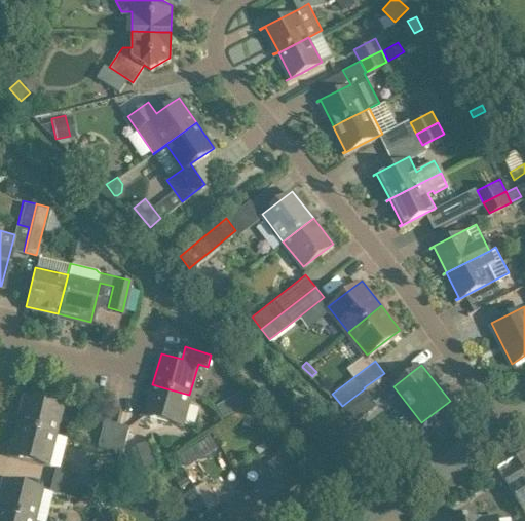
[(189,395),(162,387),(152,384),(144,413),(181,423),(189,395)]
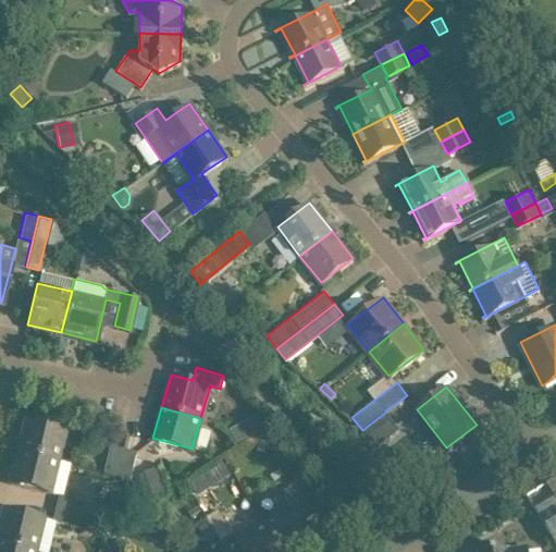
[(374,446),(398,428),(386,412),(362,430),(374,446)]
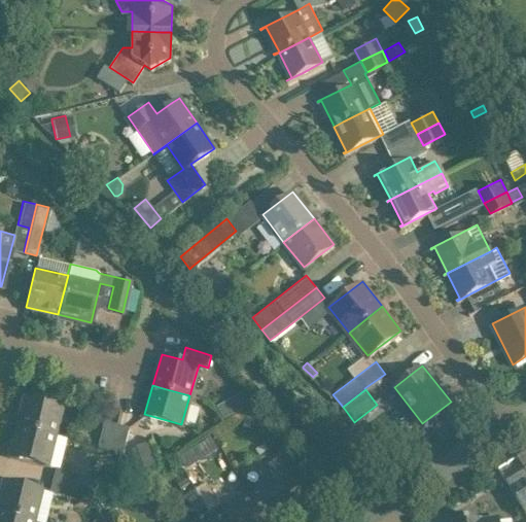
[(54,433),(61,404),(23,394),(15,424),(25,427),(54,433)]
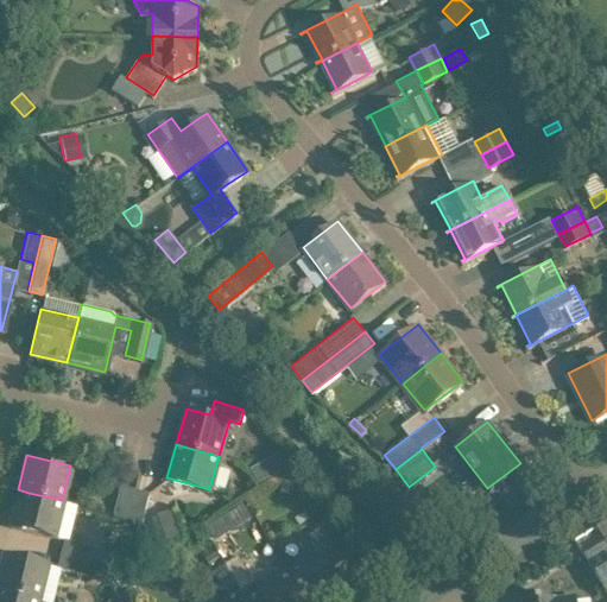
[(258,481),(273,473),(265,457),(250,467),(258,481)]
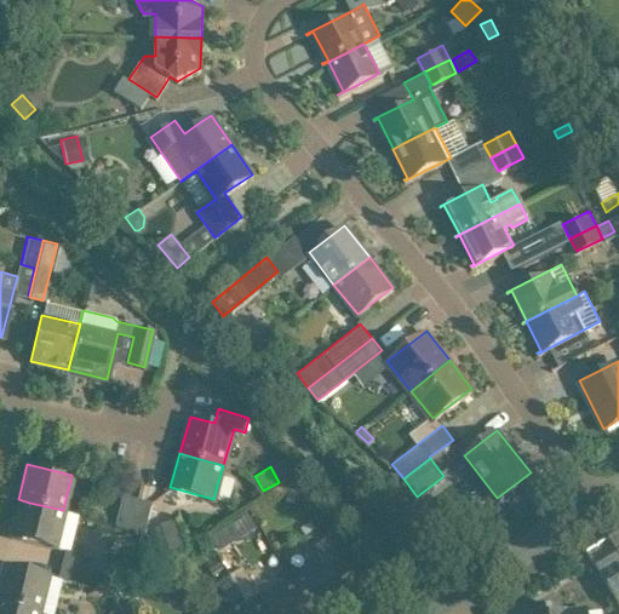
[(285,499),(301,501),(304,486),(287,483),(285,499)]
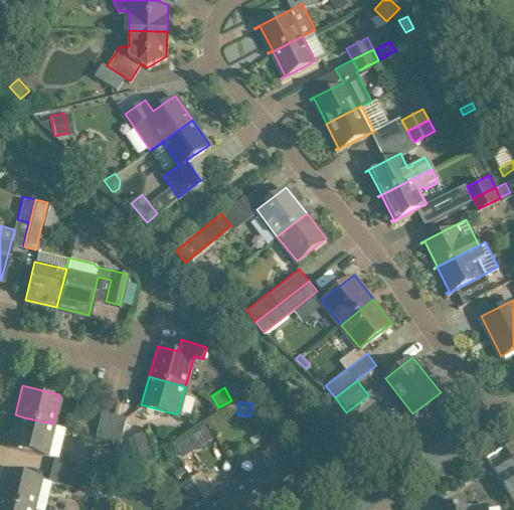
[(102,409),(98,429),(96,434),(109,438),(115,412),(102,409)]
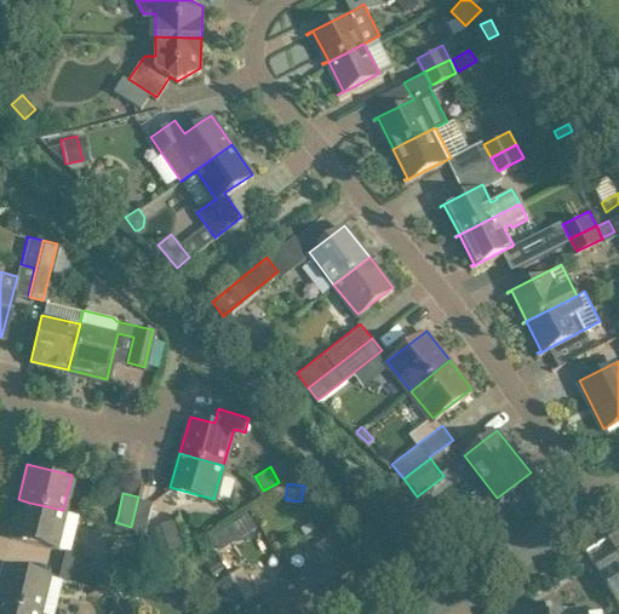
[(153,500),(138,497),(131,527),(144,531),(153,500)]
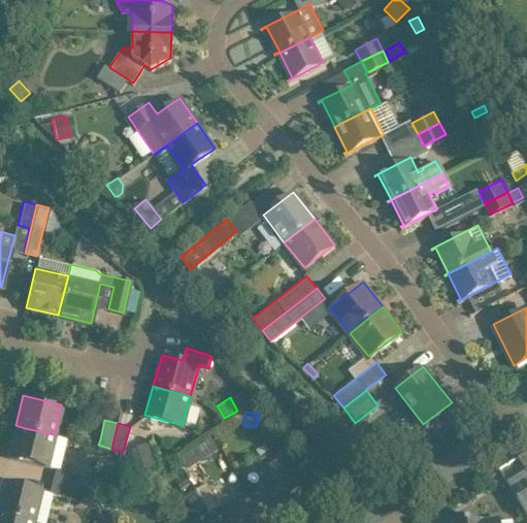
[(54,434),(25,428),(15,425),(8,455),(46,465),(54,434)]
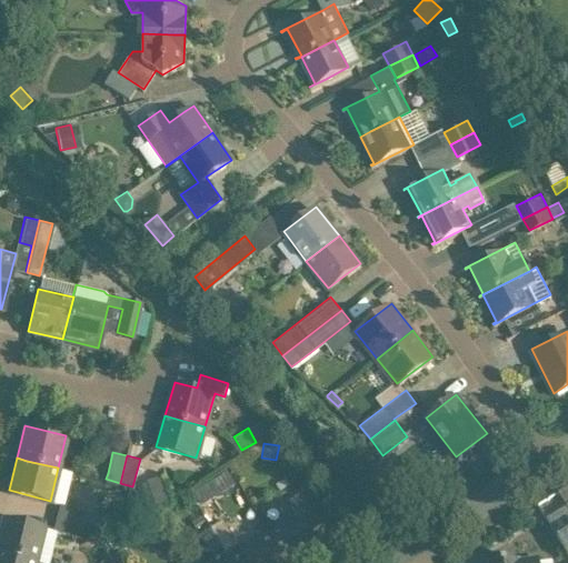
[(202,483),(192,489),(200,501),(209,494),(202,483)]
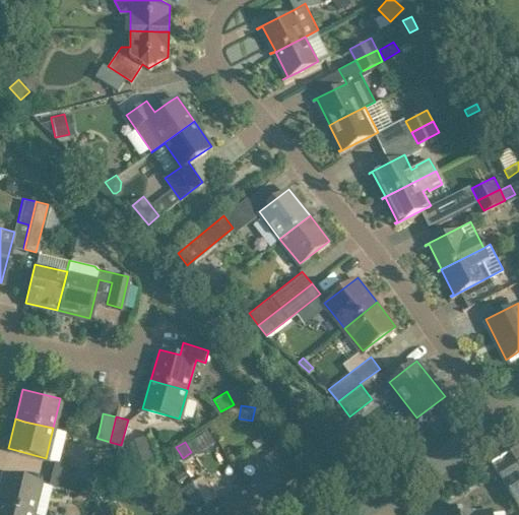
[(342,445),(330,452),(336,461),(348,453),(342,445)]
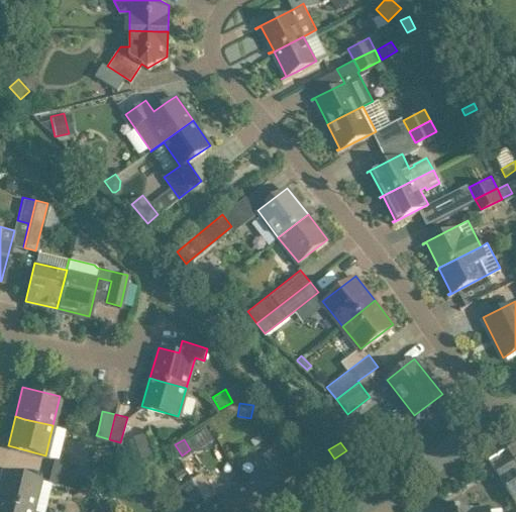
[(273,446),(263,453),(271,467),(246,483),(265,511),(272,511),(292,499),(281,482),(291,475),(273,446)]
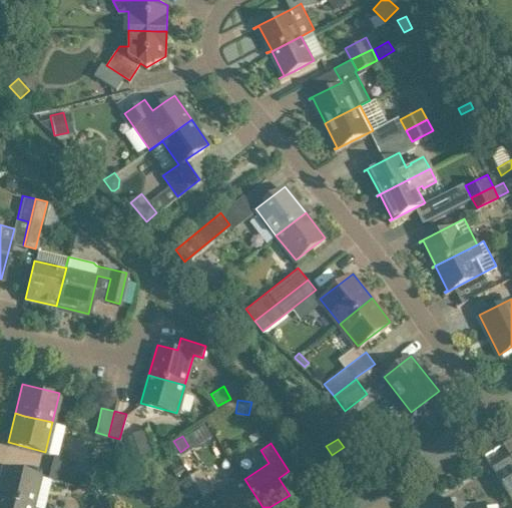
[(511,452),(492,465),(511,497),(511,452)]
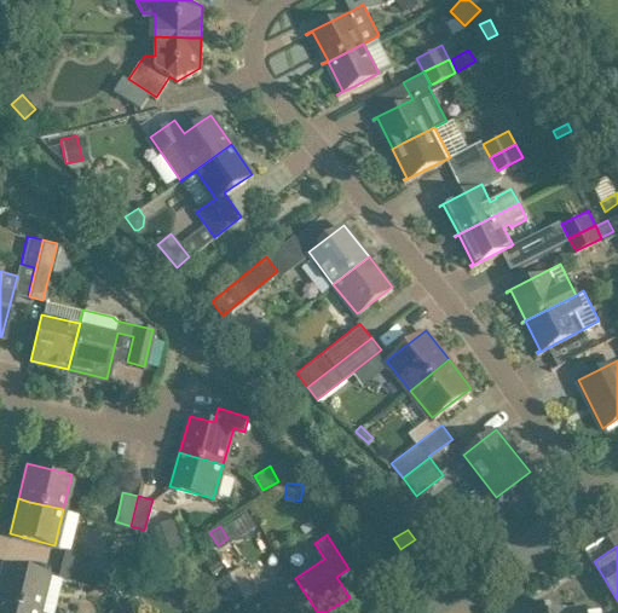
[(64,547),(61,562),(90,570),(93,554),(68,548),(64,547)]
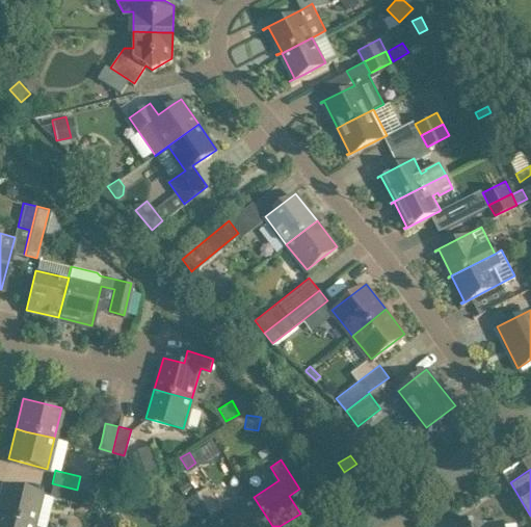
[(182,492),(192,484),(189,479),(179,486),(182,492)]
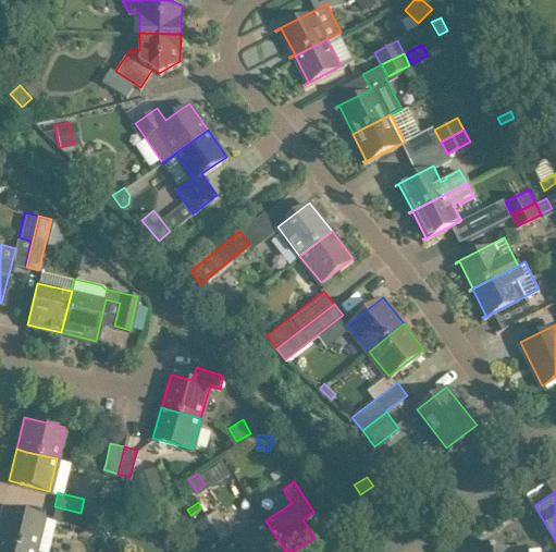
[(100,505),(97,516),(111,520),(114,510),(100,505)]
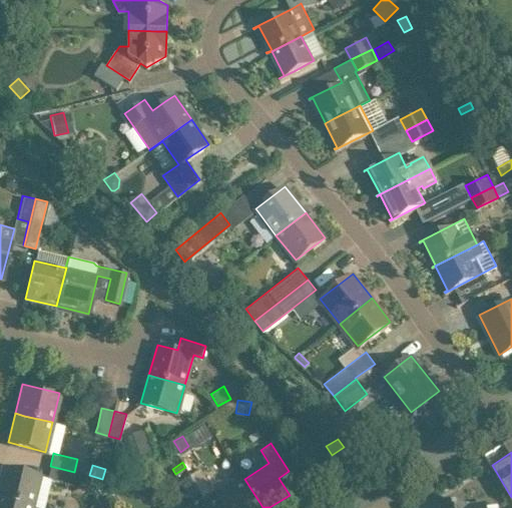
[(0,496),(4,498),(32,505),(34,506),(41,476),(47,478),(47,477),(39,475),(2,466),(0,473),(0,496)]
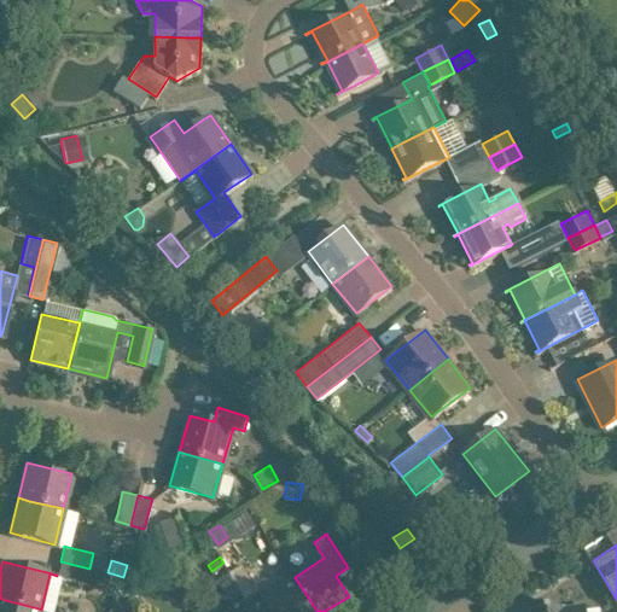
[(87,582),(89,569),(60,561),(57,575),(57,576),(60,576),(87,582)]
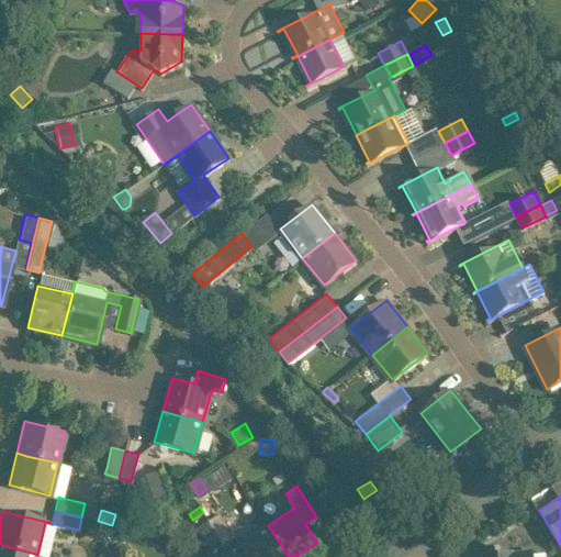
[(208,520),(223,543),(234,535),(219,512),(208,520)]
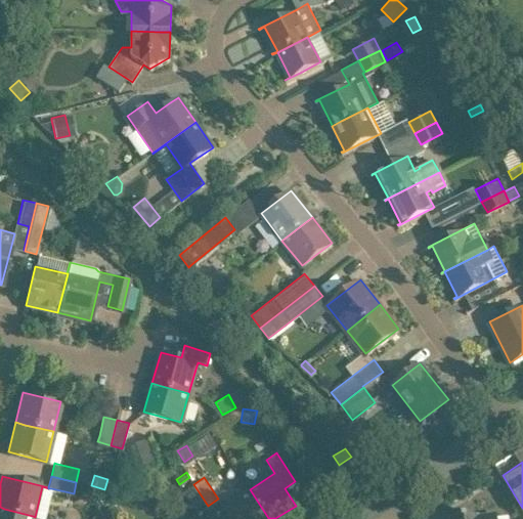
[(198,512),(208,506),(193,484),(183,490),(198,512)]
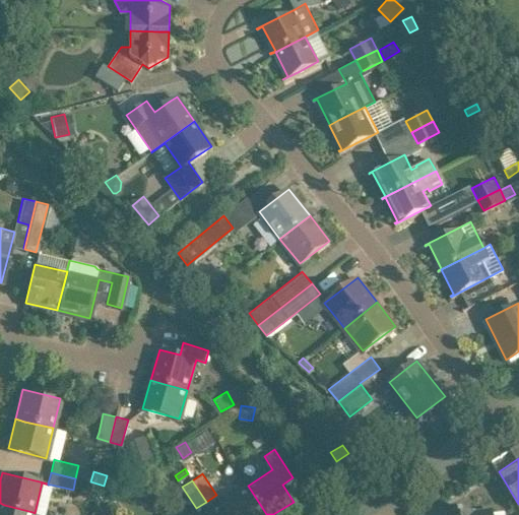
[(266,514),(248,486),(220,503),(229,514),(266,514)]
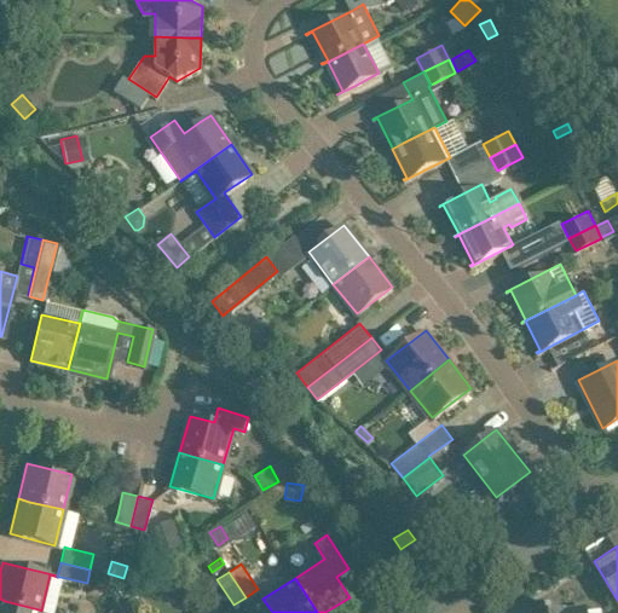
[(5,601),(0,599),(0,612),(38,612),(39,609),(5,601)]
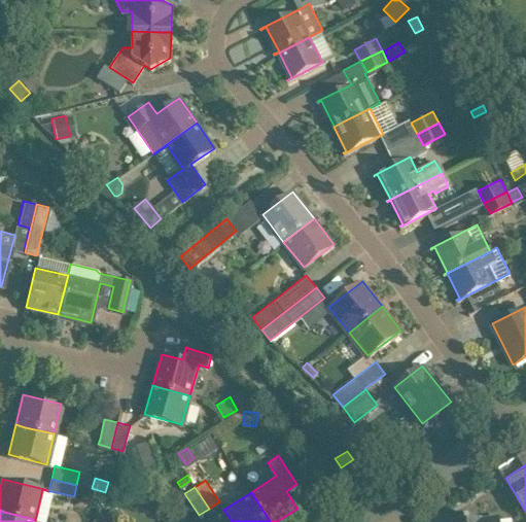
[(499,521),(498,517),(480,519),(479,516),(472,517),(472,513),(457,516),(457,519),(451,520),(451,521),(499,521)]
